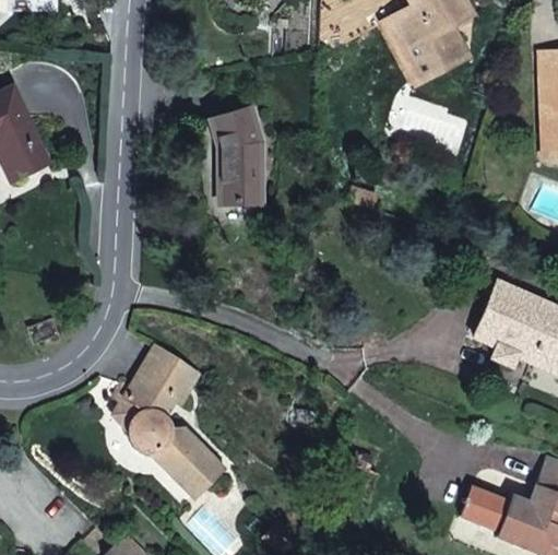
[(410,0),(413,6),(382,22),(414,81),(465,55),(449,24),(469,14),(460,0),(410,0)]
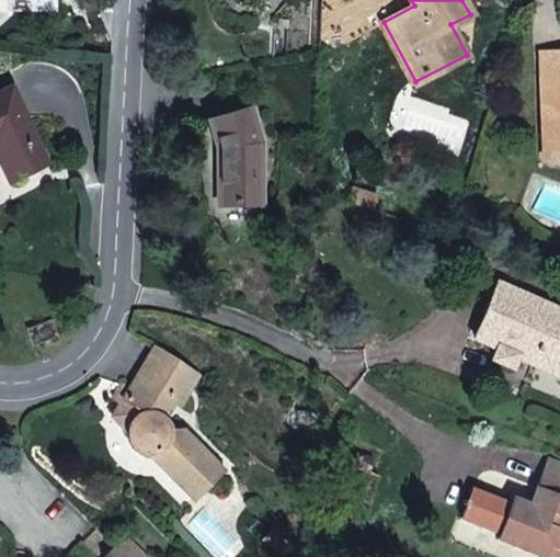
[(559,50),(544,52),(546,132),(559,131),(559,50)]
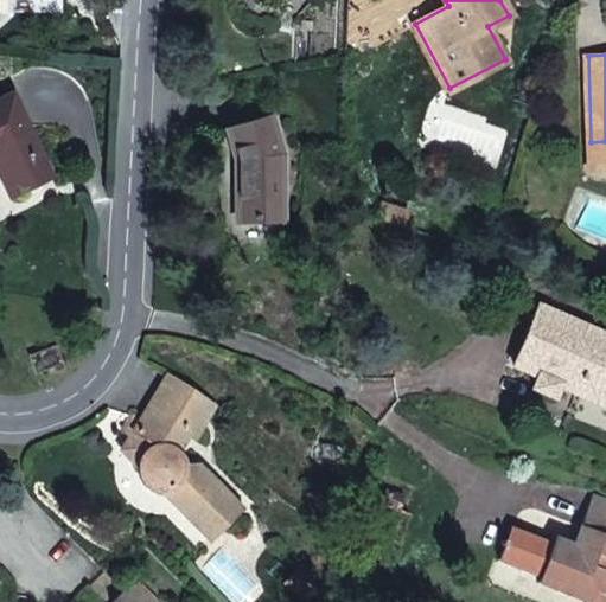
[(12,93),(0,97),(0,168),(12,192),(52,173),(26,120),(12,93)]
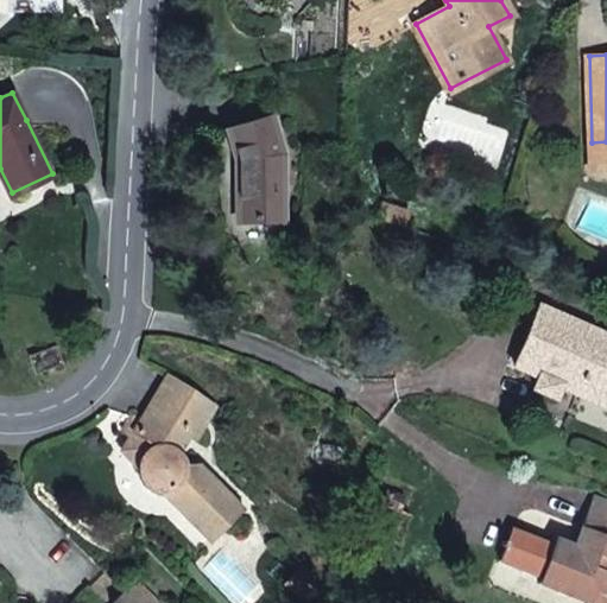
[(238,184),(286,176),(285,152),(273,114),(227,128),(236,160),(238,184)]
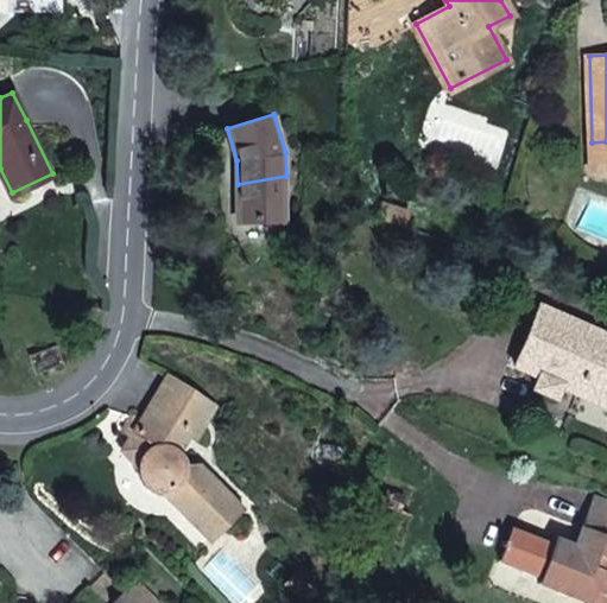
[(606,141),(592,143),(593,167),(606,166),(606,141)]
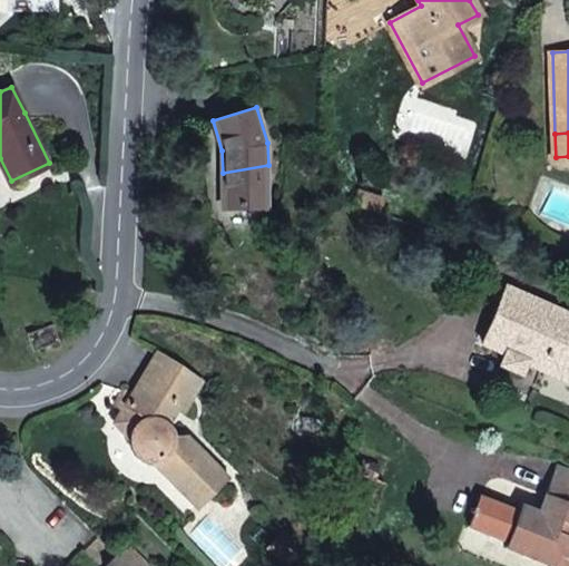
[(268,205),(268,165),(223,173),(224,206),(268,205)]
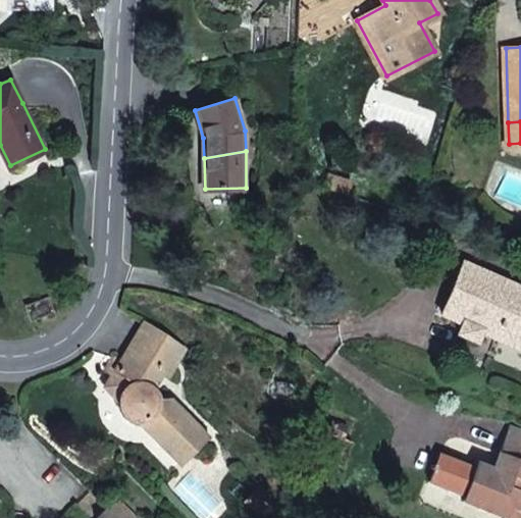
[(329,172),(324,187),(346,194),(351,179),(329,172)]
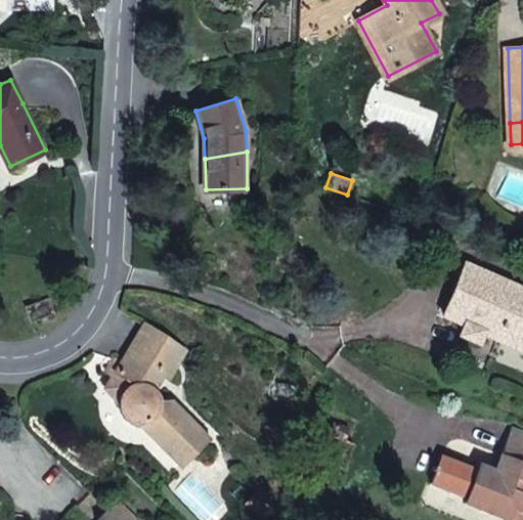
[(467,321),(462,332),(479,340),(484,329),(522,346),(522,286),(468,261),(445,312),(467,321)]
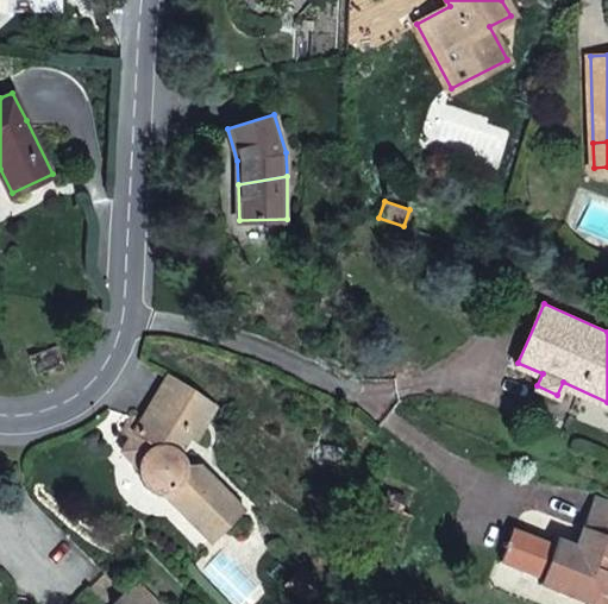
[(57,344),(30,354),(37,371),(63,360),(57,344)]
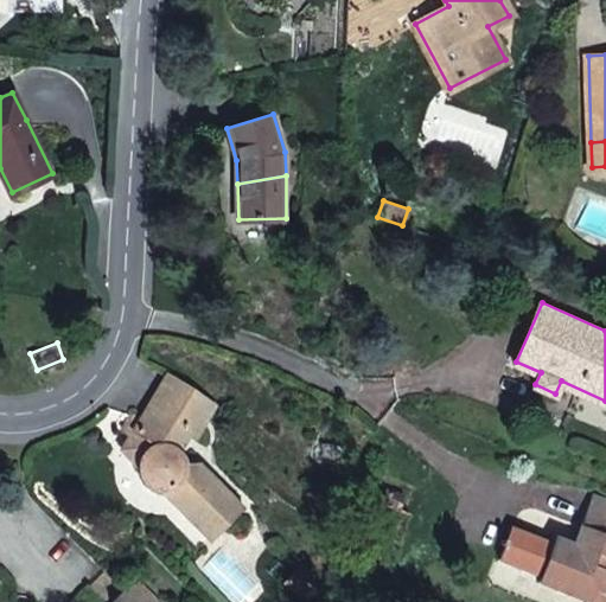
[(215,402),(167,373),(141,416),(131,414),(123,427),(131,433),(121,447),(136,462),(136,468),(138,472),(138,474),(140,478),(142,481),(145,484),(148,486),(152,487),(155,488),(159,488),(164,488),(210,537),(241,505),(198,463),(184,465),(184,461),(183,459),(182,456),(179,453),(176,448),(189,428),(196,433),(215,402)]
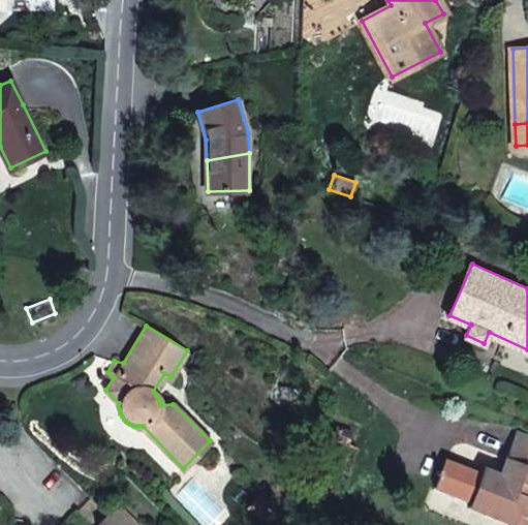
[(337,427),(334,436),(350,441),(353,432),(337,427)]
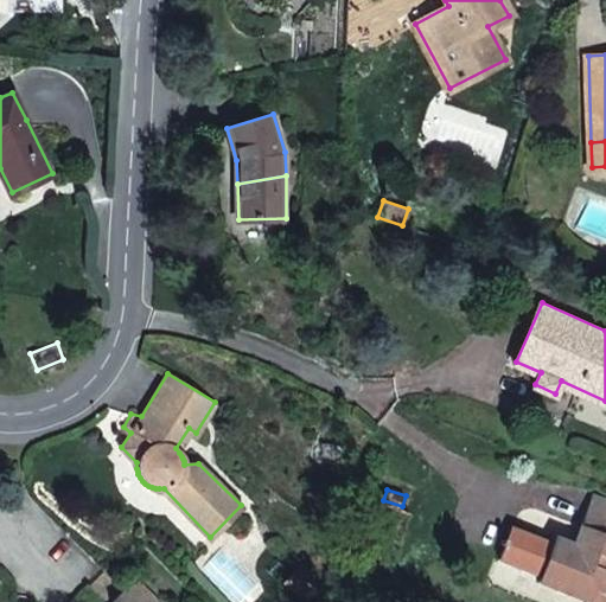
[(511,525),(506,535),(498,557),(538,572),(535,581),(588,601),(587,601),(605,601),(605,497),(593,492),(580,524),(587,526),(580,545),(573,549),(511,525)]
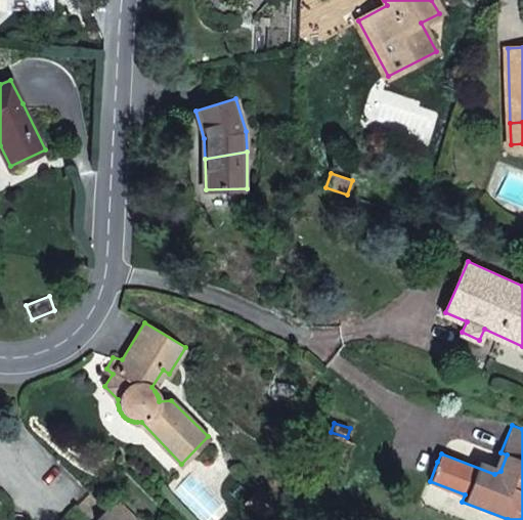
[(137,519),(138,519),(119,500),(98,519),(137,519)]
